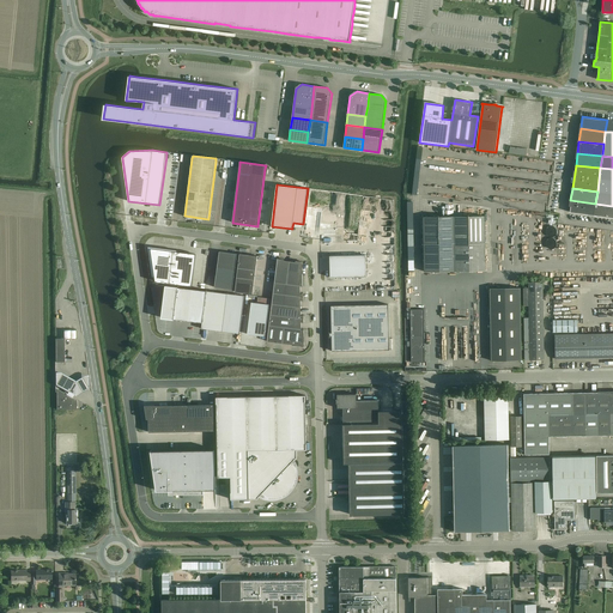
[(569,212),(594,216),(595,204),(570,200),(569,212)]
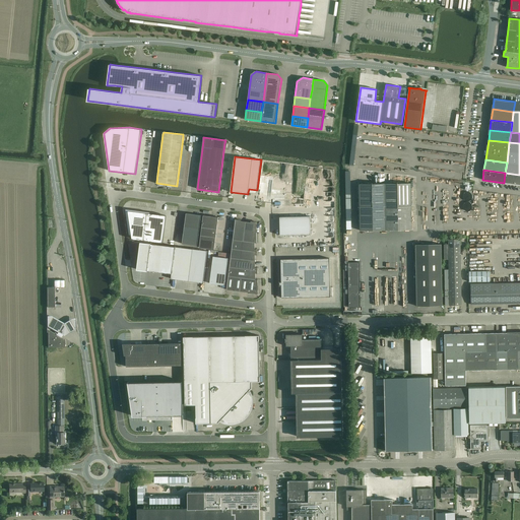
[(519,175),(505,173),(504,183),(519,185),(519,175)]
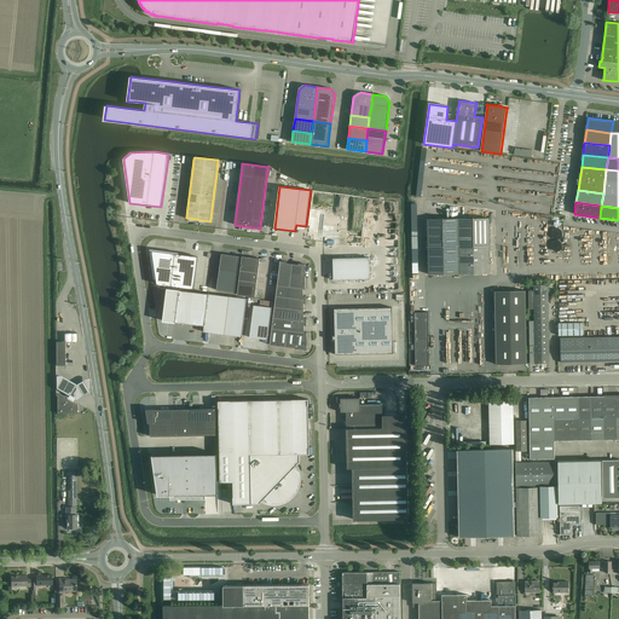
[(490,218),(427,219),(428,275),(490,273),(490,218)]
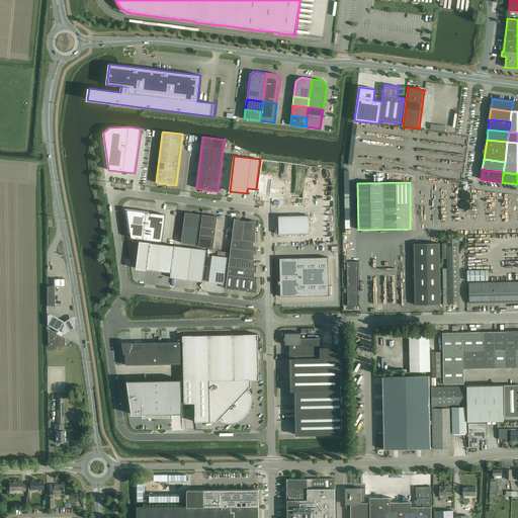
[(467,199),(469,199),(470,197),(470,196),(470,194),(470,193),(469,192),(467,191),(466,190),(464,190),(463,191),(462,192),(461,193),(461,195),(461,196),(462,198),(463,199),(464,199),(466,200),(467,199)]
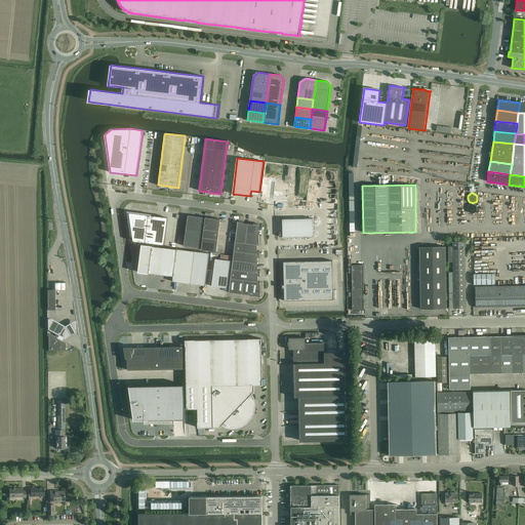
[(474,213),(476,212),(477,211),(477,209),(477,208),(477,206),(476,205),(474,204),(473,204),(471,204),(470,204),(469,205),(468,207),(468,208),(468,210),(469,211),(470,212),(471,213),(473,213),(474,213)]
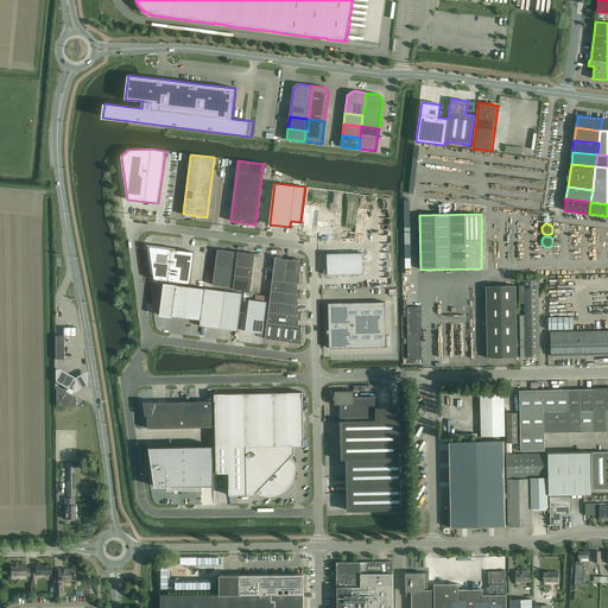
[(195,252),(147,246),(151,274),(154,274),(154,279),(190,284),(195,252)]
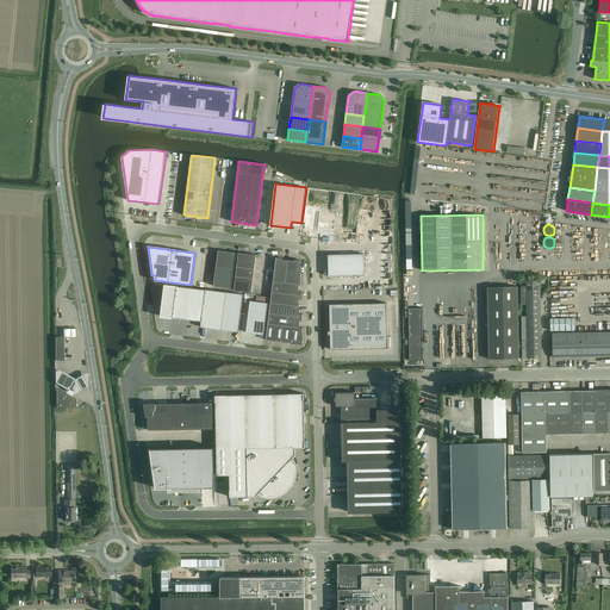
[(218,250),(213,286),(231,288),(236,253),(218,250)]
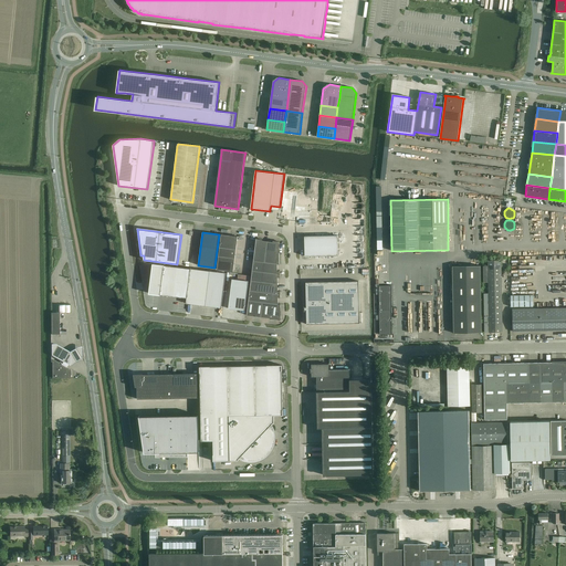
[(221,234),(220,248),(236,250),(238,237),(221,234)]
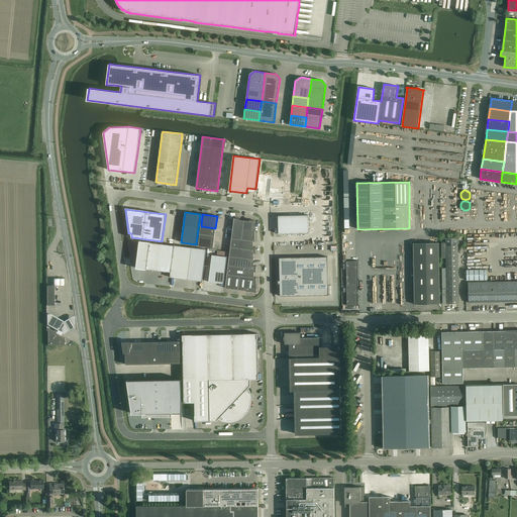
[(279,234),(309,234),(309,216),(279,216),(279,234)]
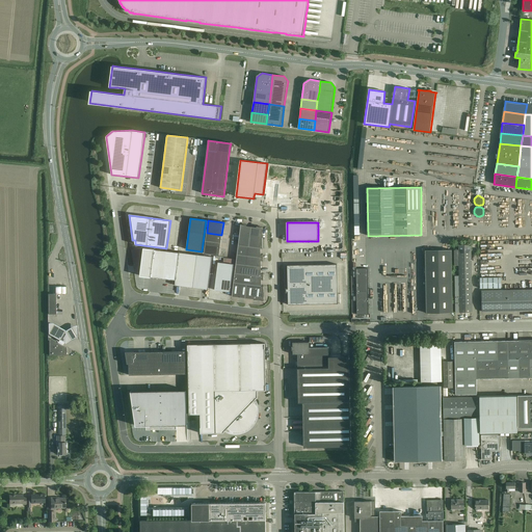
[(241,224),(238,245),(249,247),(251,227),(246,225),(246,224),(241,224)]
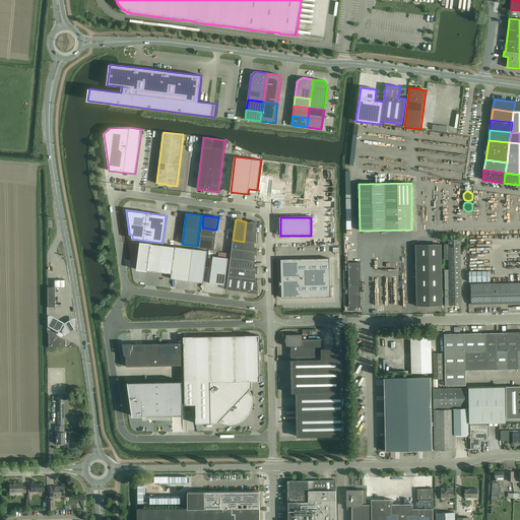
[(257,243),(256,221),(251,221),(251,222),(246,221),(244,242),(255,243),(257,243)]
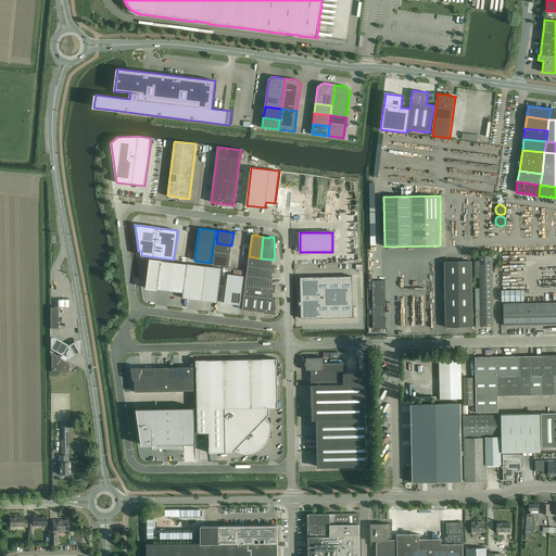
[(216,243),(215,252),(230,254),(231,245),(216,243)]
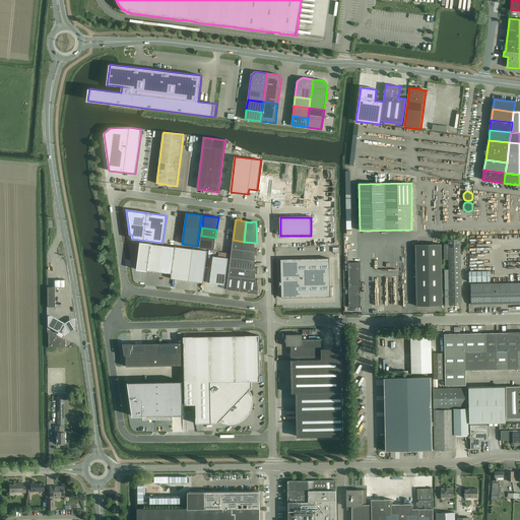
[(201,236),(199,248),(214,249),(215,238),(201,236)]
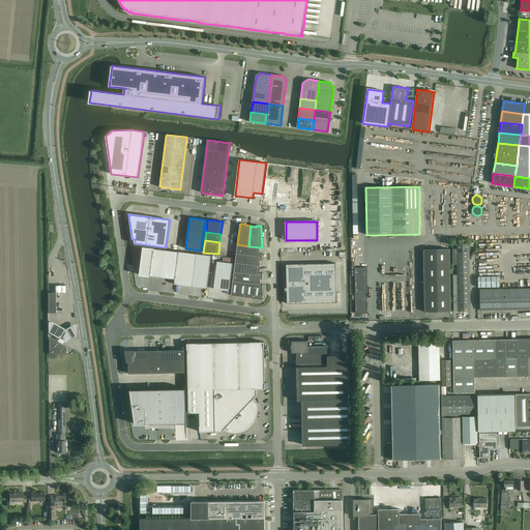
[(457,243),(457,248),(452,248),(453,254),(470,254),(470,243),(457,243)]
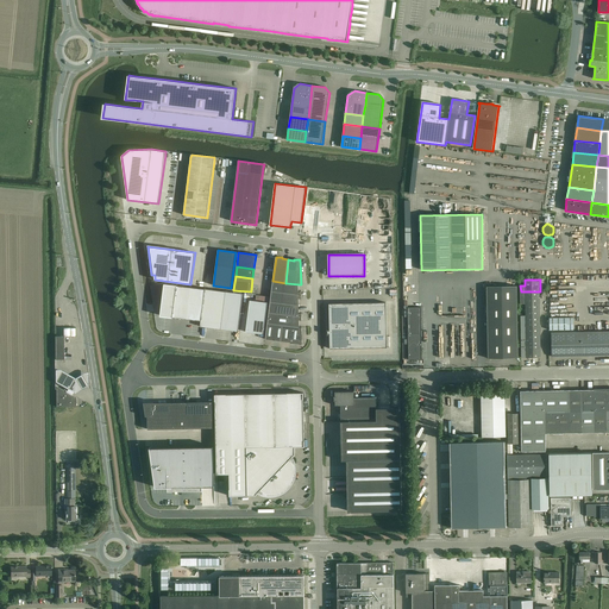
[(299,284),(286,283),(272,281),(271,292),(301,295),(301,292),(299,292),(299,284)]
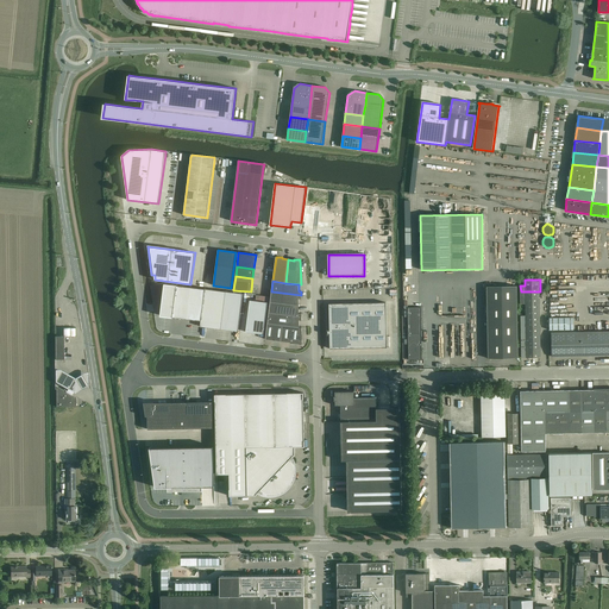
[(165,284),(161,315),(199,320),(200,320),(205,289),(202,289),(177,287),(177,286),(165,284)]
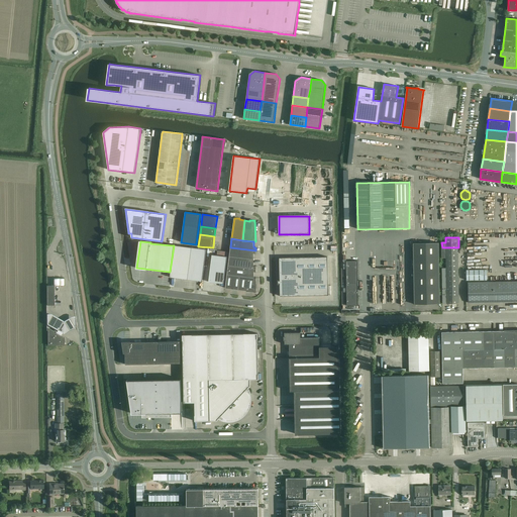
[(413,243),(414,304),(440,304),(438,242),(413,243)]
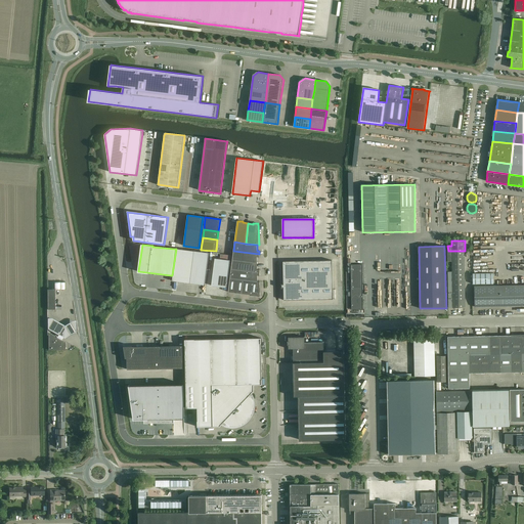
[(176,249),(172,281),(205,286),(209,253),(176,249)]
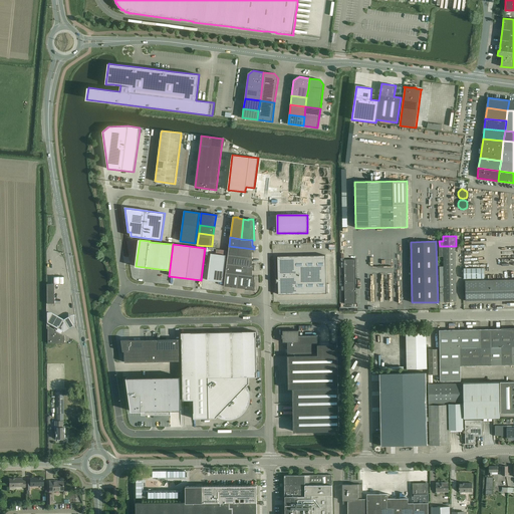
[(254,252),(254,249),(229,246),(228,255),(252,258),(252,252),(254,252)]
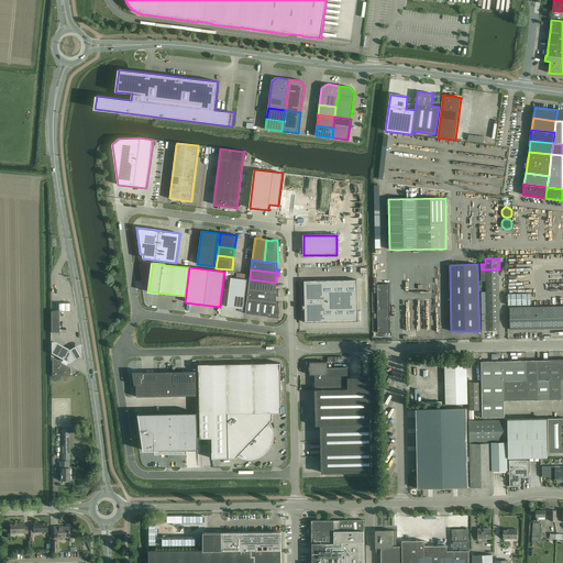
[(482,280),(485,280),(499,282),(499,269),(482,269),(482,280)]
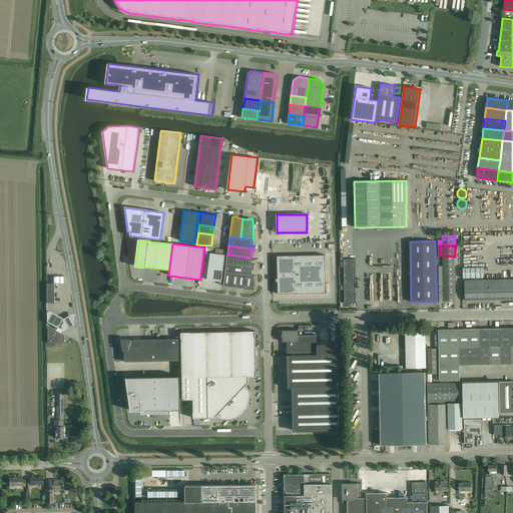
[(210,252),(207,280),(222,282),(225,254),(215,253),(210,252)]
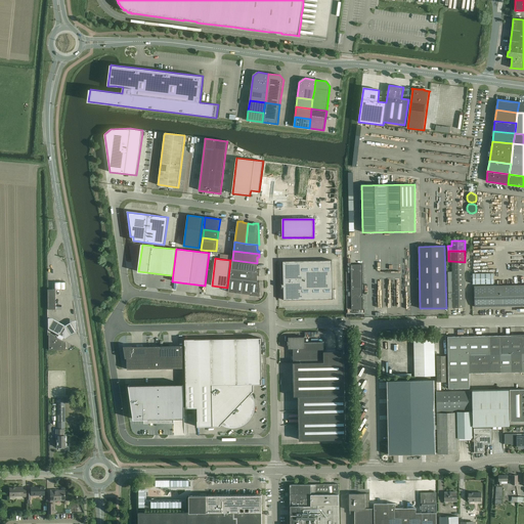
[(232,260),(231,269),(259,272),(259,269),(258,269),(257,263),(232,260)]
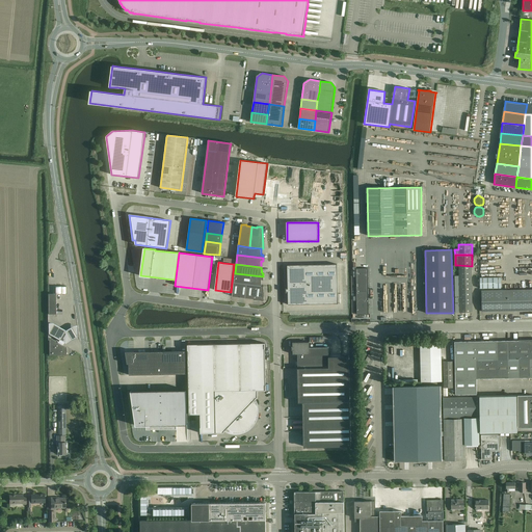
[(286,293),(287,293),(287,291),(288,291),(288,304),(338,303),(337,264),(288,265),(288,289),(287,289),(287,288),(286,288),(286,293)]
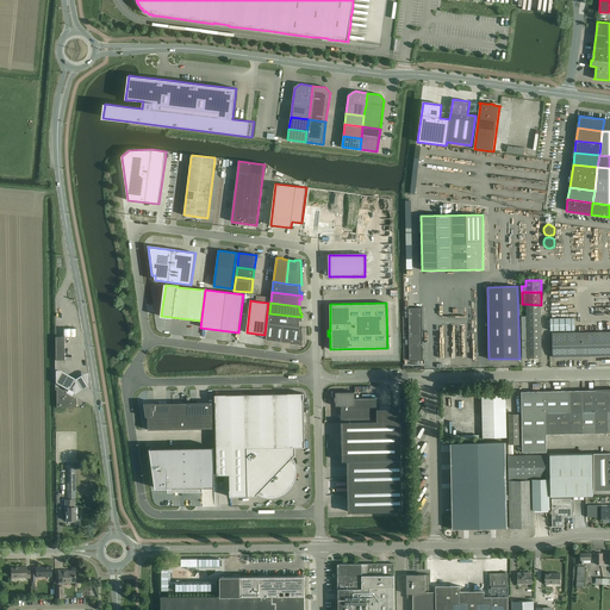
[(526,304),(527,316),(541,316),(541,305),(526,304)]
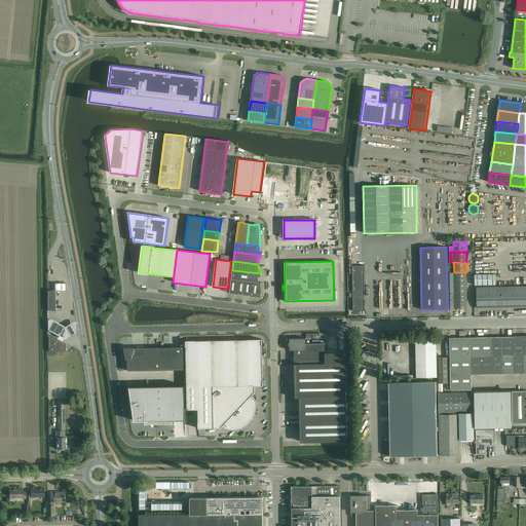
[(353,311),(365,310),(364,265),(352,266),(353,311)]
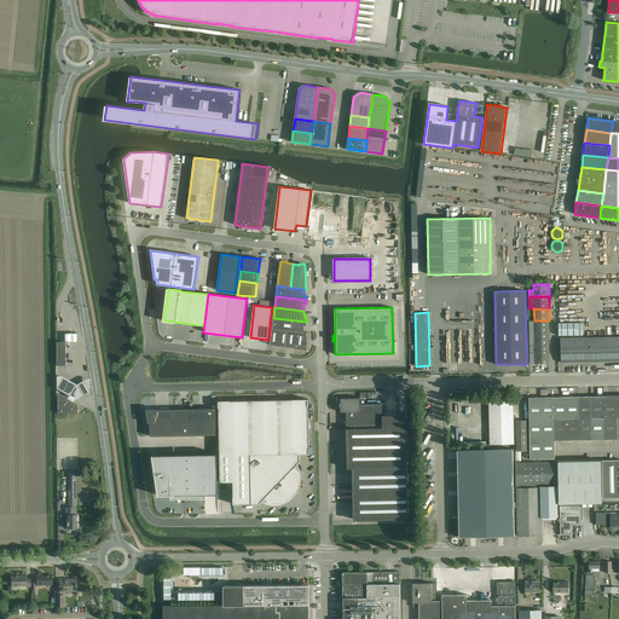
[(307,325),(306,322),(273,318),(272,329),(289,330),(305,333),(305,325),(306,325),(307,325)]
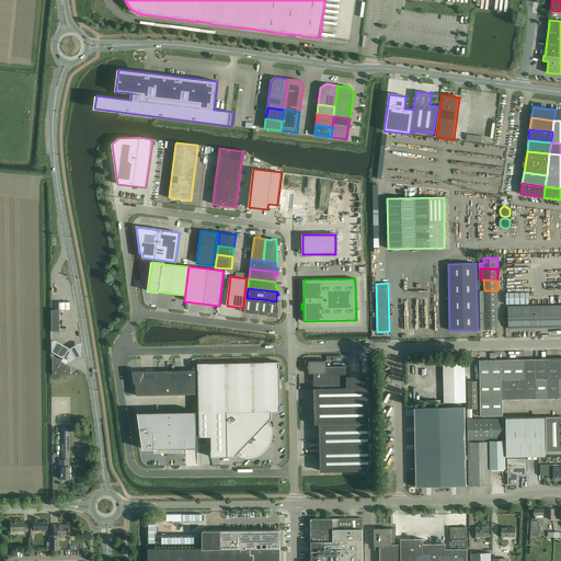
[(480,290),(480,313),(497,313),(497,290),(484,290),(480,290)]
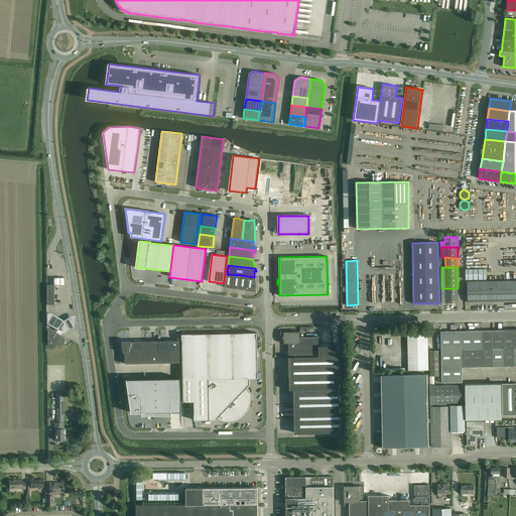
[(486,269),(466,269),(466,280),(486,279),(486,269)]
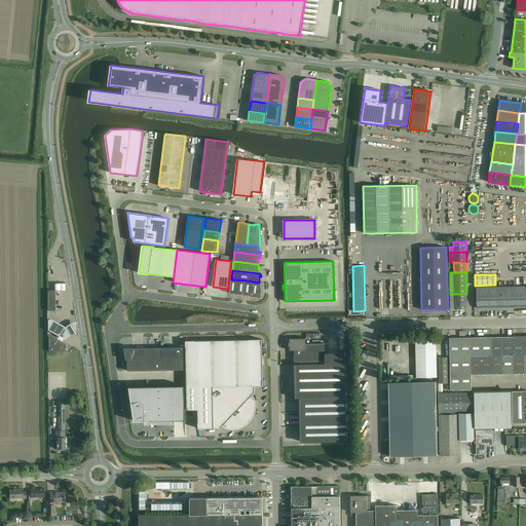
[(229,292),(229,293),(242,295),(245,295),(246,280),(231,279),(229,292)]
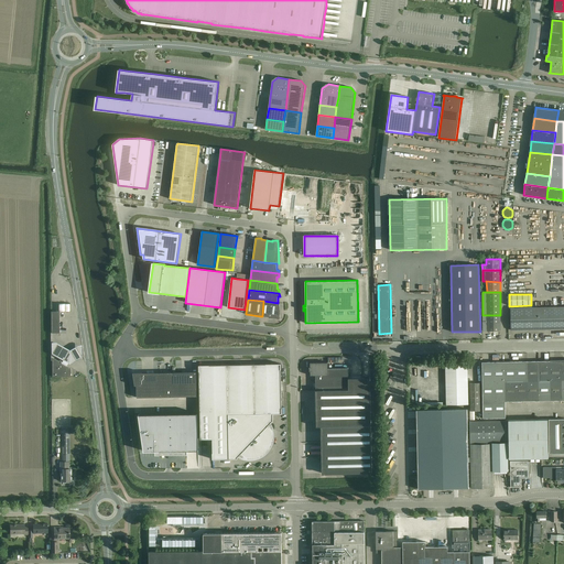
[(263,301),(262,316),(269,317),(280,318),(280,313),(280,304),(280,303),(278,303),(263,301)]
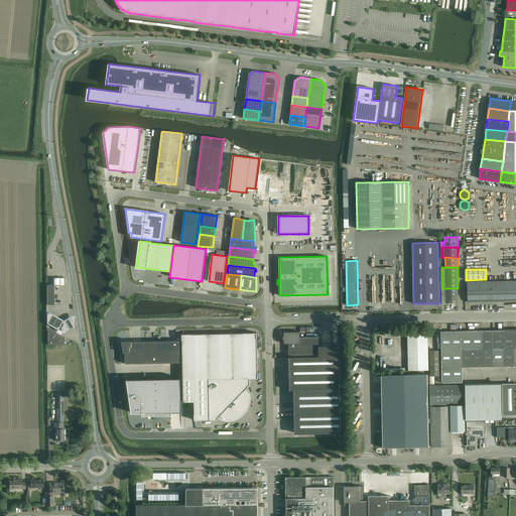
[(50,285),(46,285),(46,305),(50,305),(53,305),(53,286),(63,285),(63,278),(53,278),(53,285),(50,285)]
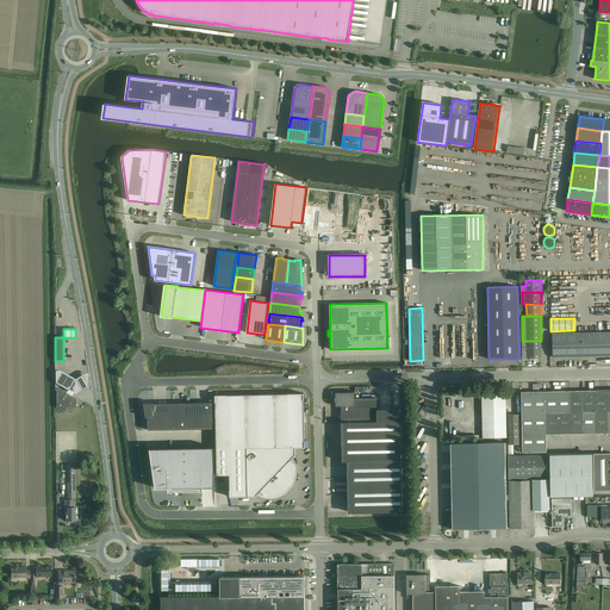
[(609,331),(576,332),(577,356),(609,355),(609,331)]
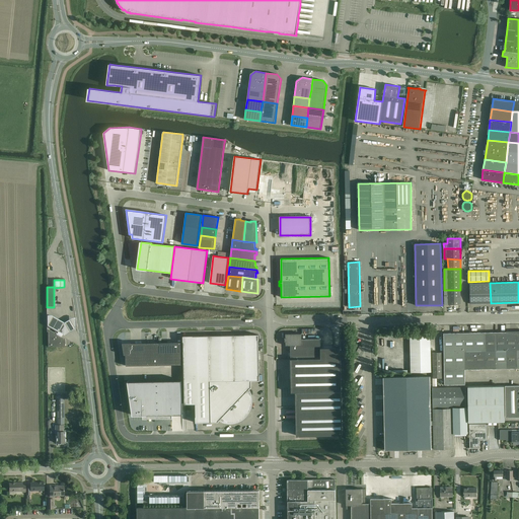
[(470,304),(491,303),(490,283),(469,283),(470,304)]
